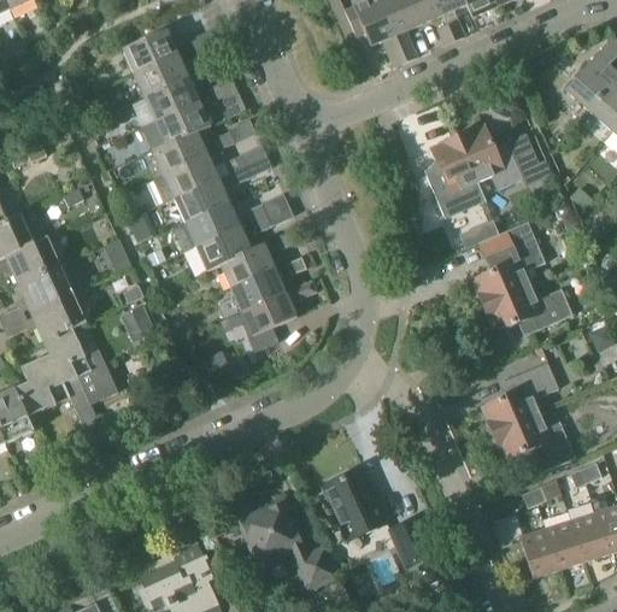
[(371,46),(397,35),(381,0),(365,0),(353,5),(345,10),(357,35),(365,31),(371,46)]
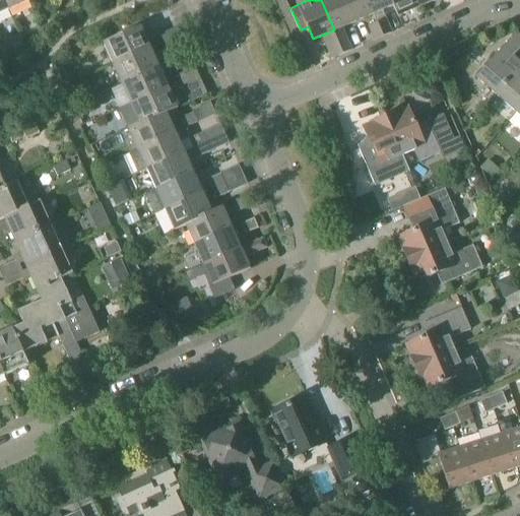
[(354,20),(345,0),(321,0),(334,29),(338,37),(344,51),(350,48),(341,25),(354,20)]
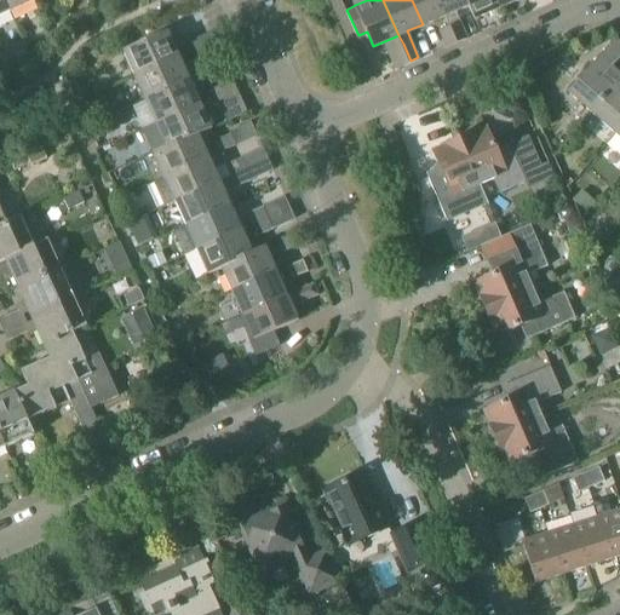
[(412,0),(423,24),(447,13),(440,0),(412,0)]
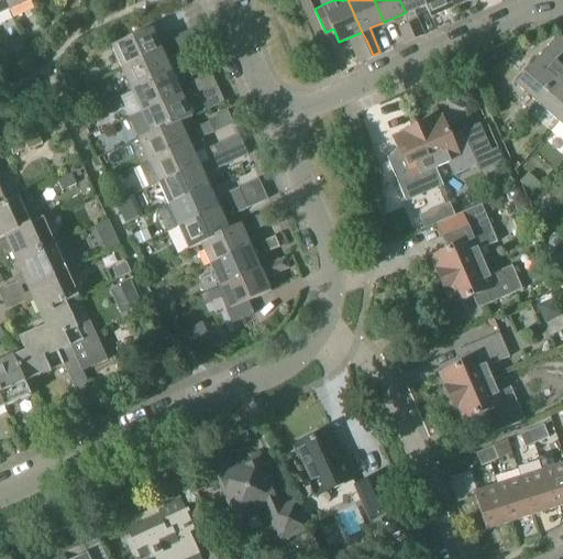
[(399,0),(406,12),(426,3),(427,2),(426,0),(399,0)]
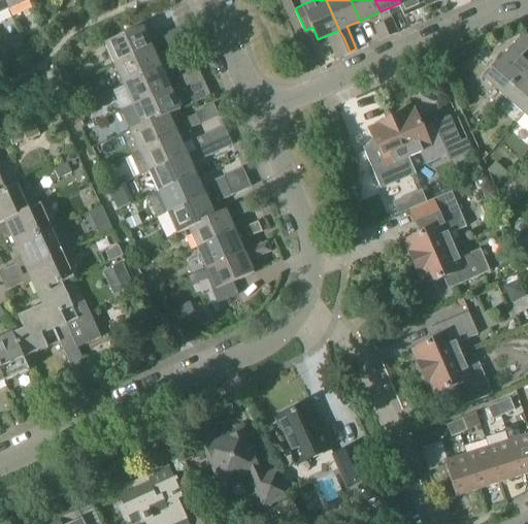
[(399,0),(400,2),(399,3),(404,13),(427,4),(425,0),(399,0)]
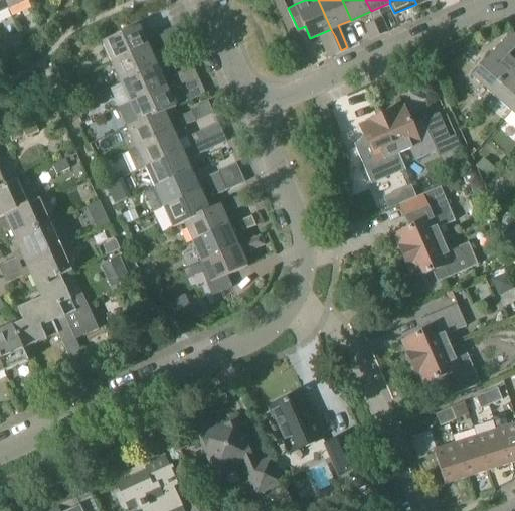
[(40,19),(42,24),(50,20),(47,15),(40,19)]
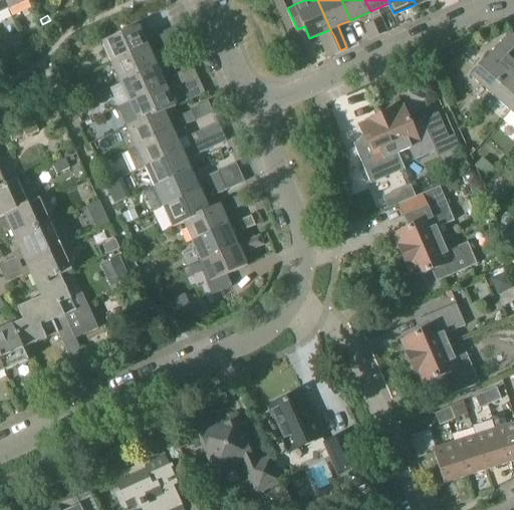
[(380,16),(373,19),(379,33),(387,30),(380,16)]
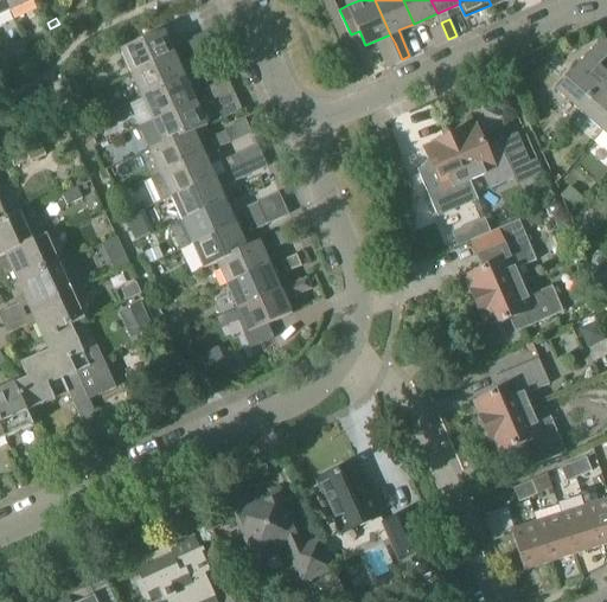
[(448,39),(441,23),(430,27),(438,44),(448,39)]
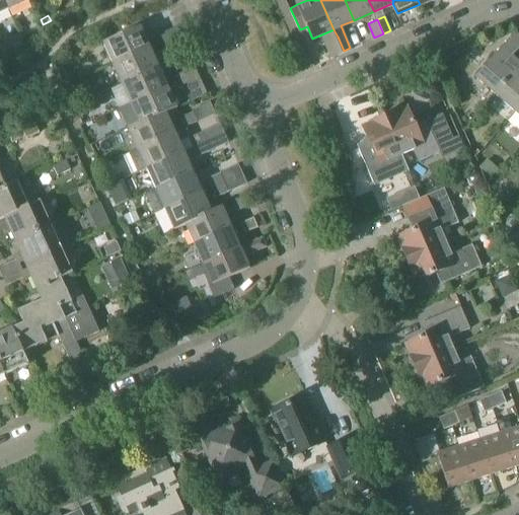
[(114,61),(150,46),(141,24),(104,41),(114,61)]
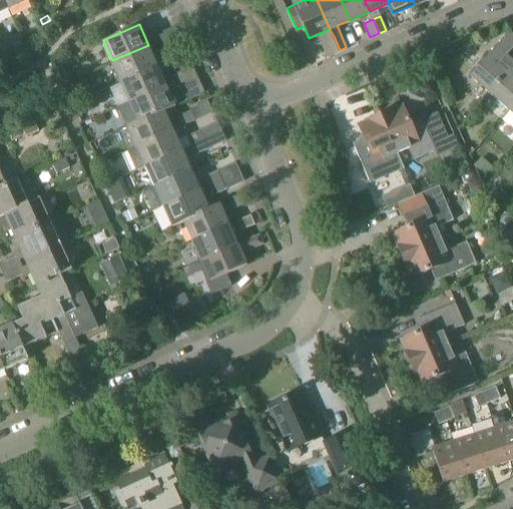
[(174,24),(165,28),(170,41),(179,37),(174,24)]
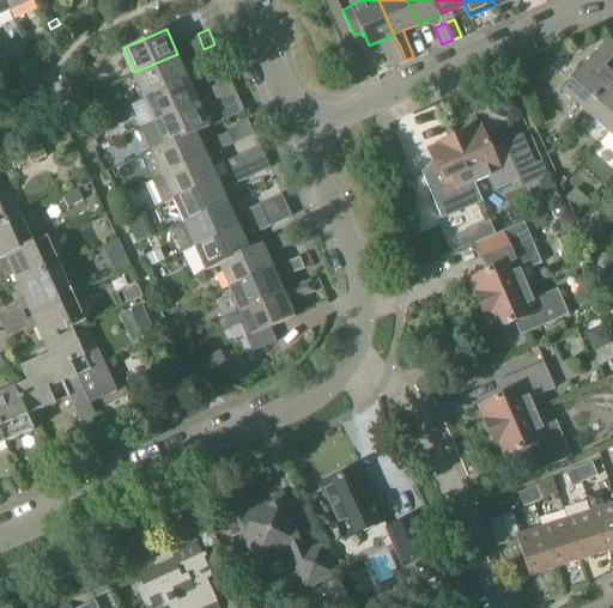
[(204,49),(198,34),(187,38),(193,54),(204,49)]
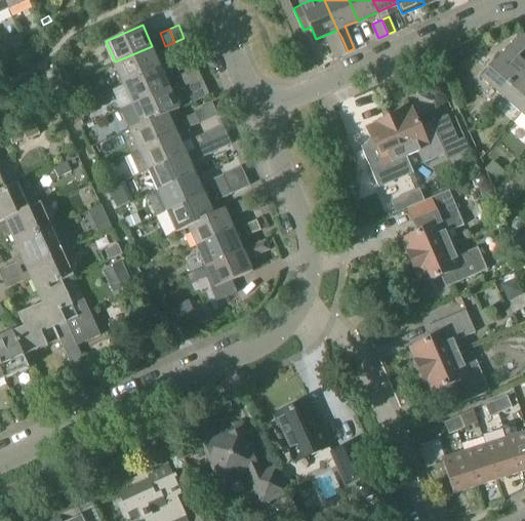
[(333,57),(348,51),(341,37),(327,43),(333,57)]
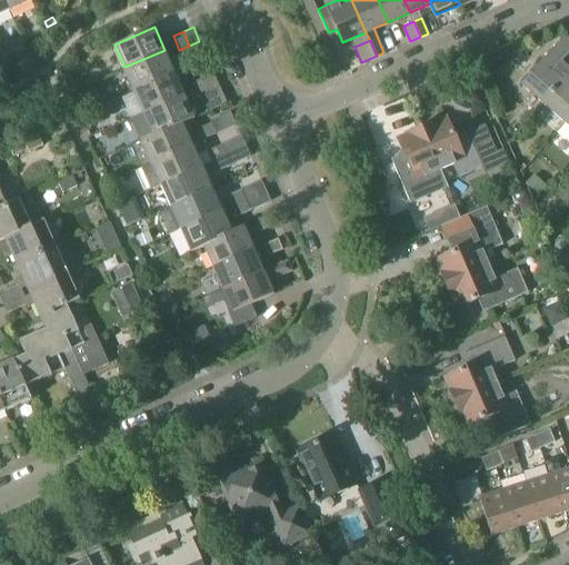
[(175,71),(165,50),(125,67),(135,89),(175,71)]
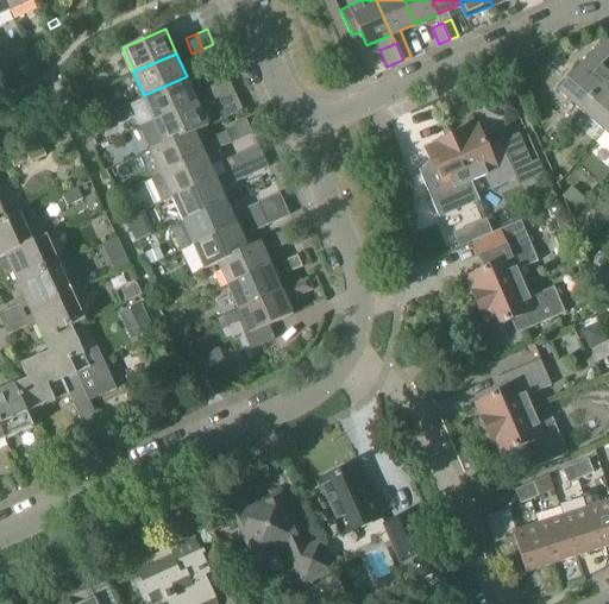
[(608,75),(608,70),(589,54),(558,88),(581,108),(608,75)]
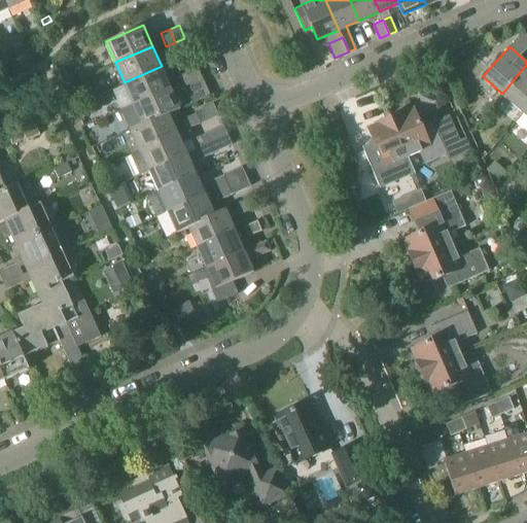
[(526,105),(526,65),(502,94),(522,111),(526,105)]
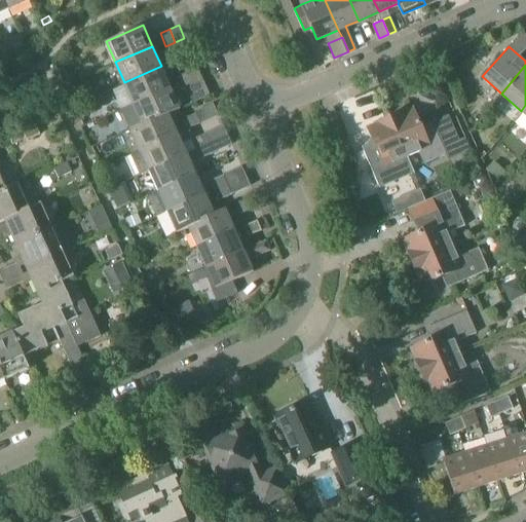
[(161,66),(124,82),(133,103),(171,86),(161,66)]
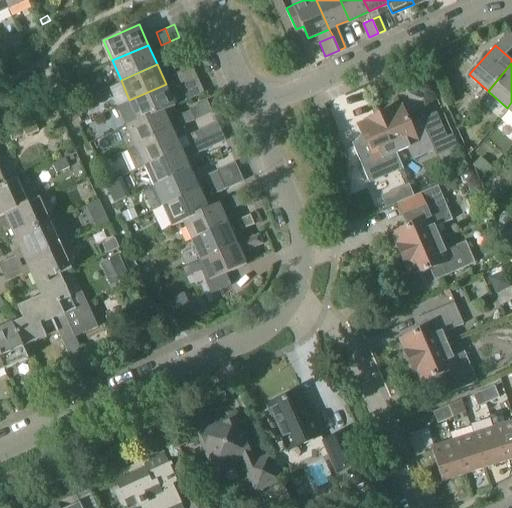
[(182,68),(188,81),(197,77),(191,64),(182,68)]
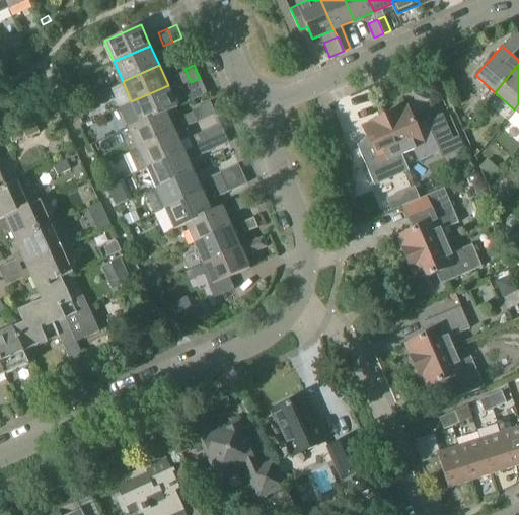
[(191,82),(184,69),(175,73),(181,86),(191,82)]
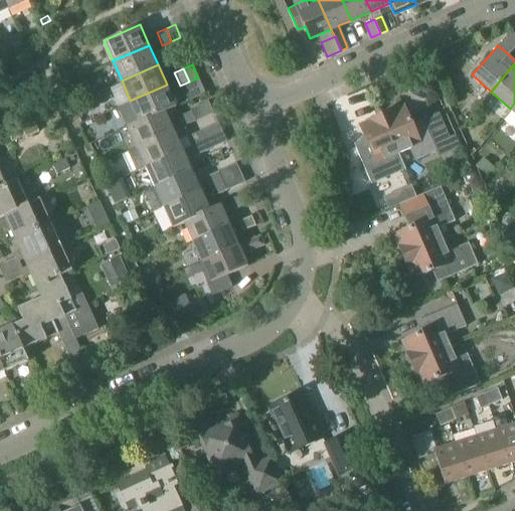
[(61,72),(65,81),(72,77),(68,69),(61,72)]
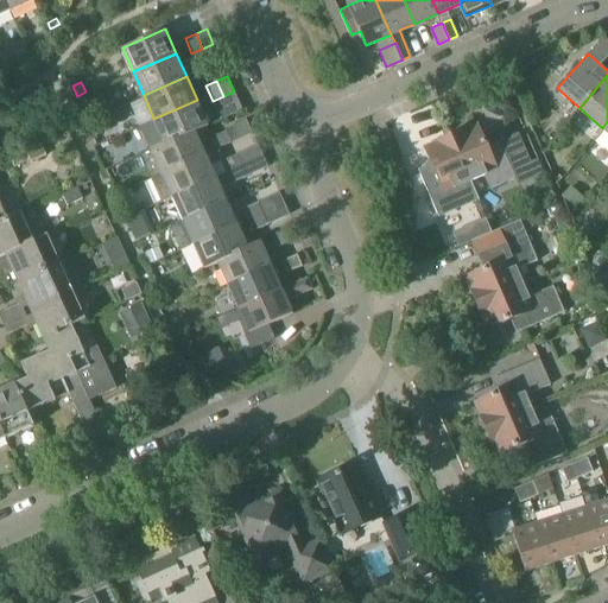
[(207,124),(197,100),(153,119),(164,141),(165,143),(195,128),(207,124)]
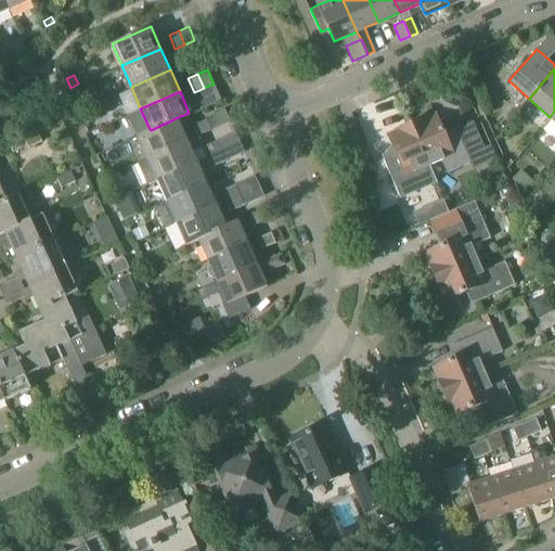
[(99,115),(94,105),(79,112),(84,122),(99,115)]
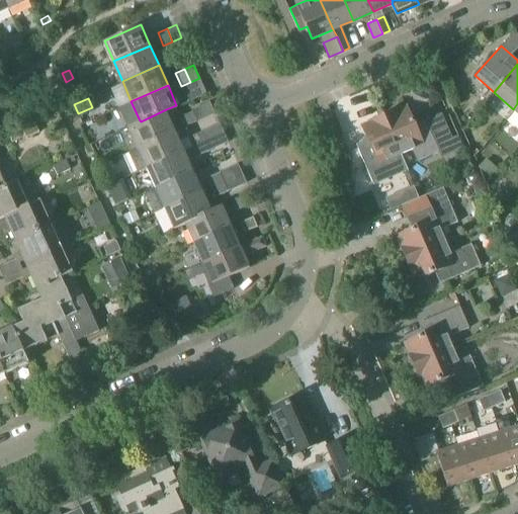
[(406,104),(383,113),(401,152),(412,147),(417,160),(440,150),(428,122),(416,127),(406,104)]
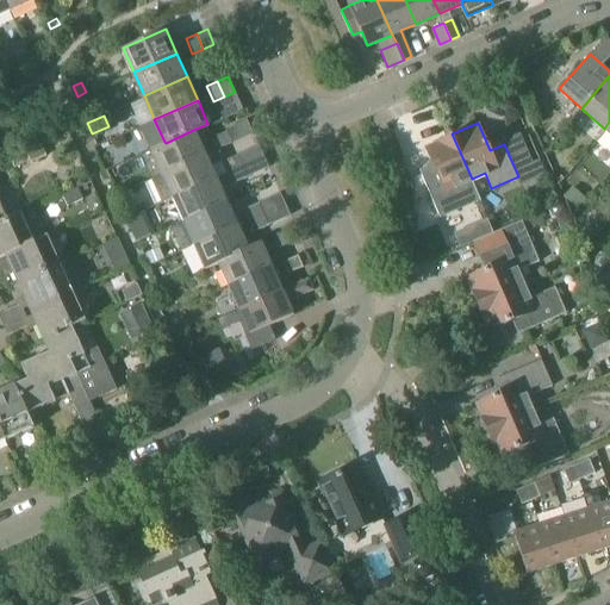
[(162,170),(205,151),(195,129),(166,143),(165,142),(153,147),(162,170)]
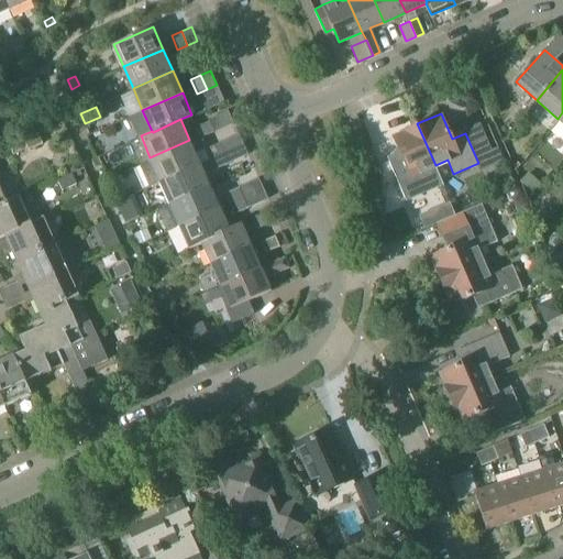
[(213,129),(209,119),(195,124),(199,135),(213,129)]
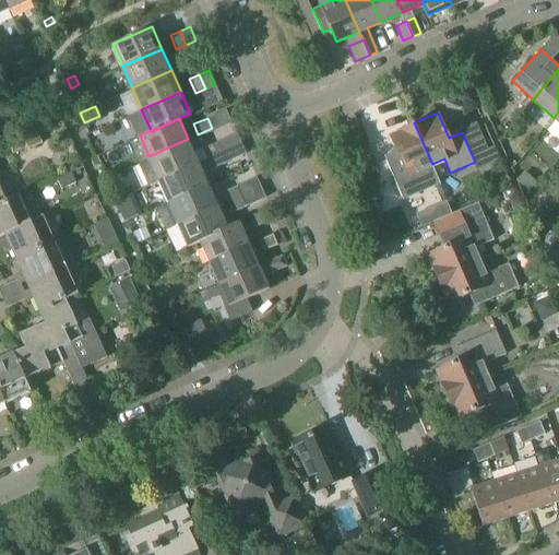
[(432,164),(414,122),(390,133),(401,157),(388,163),(401,193),(426,184),(419,169),(432,164)]
